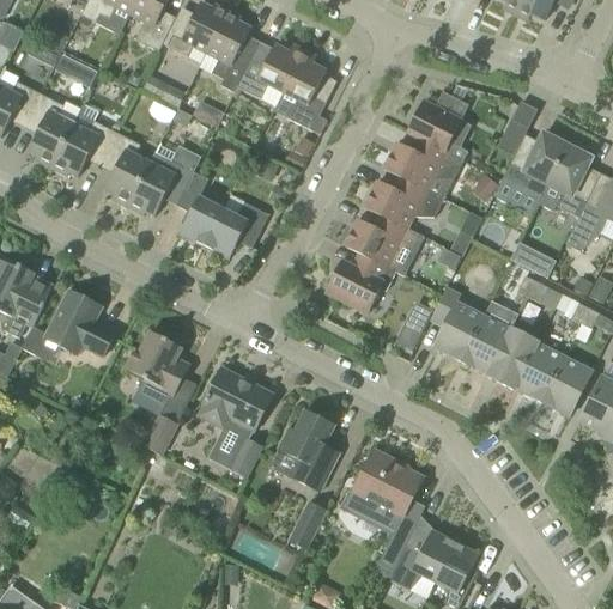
[(0,0),(0,17),(1,18),(11,0),(0,0)]
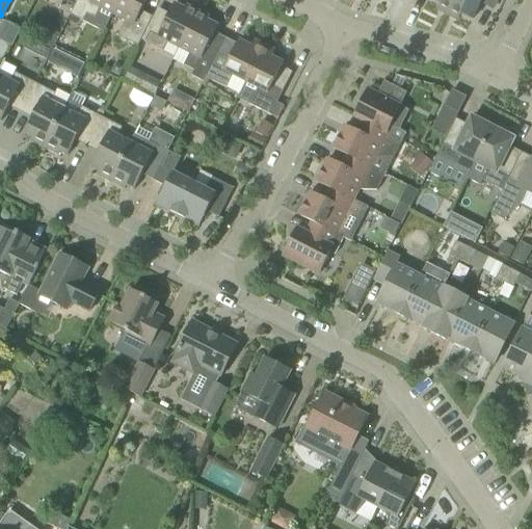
[(76,0),(70,12),(83,19),(86,11),(95,16),(100,5),(112,11),(118,0),(76,0)]
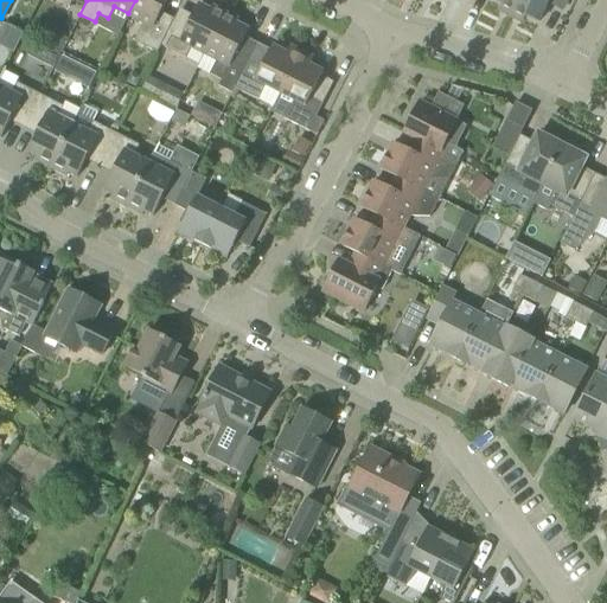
[(135,0),(128,13),(142,20),(134,38),(158,50),(174,17),(161,10),(166,0),(135,0)]
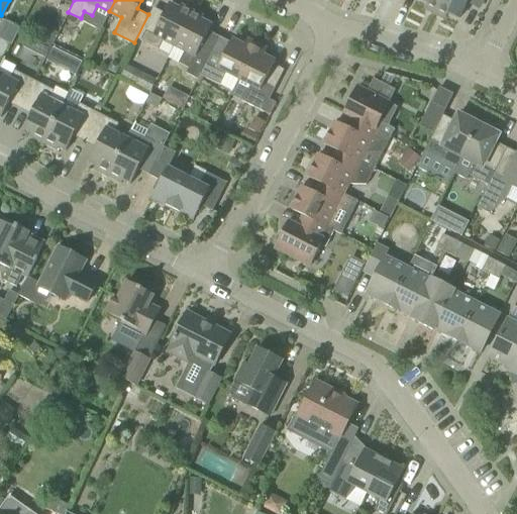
[(434,11),(440,0),(428,0),(425,6),(434,11)]
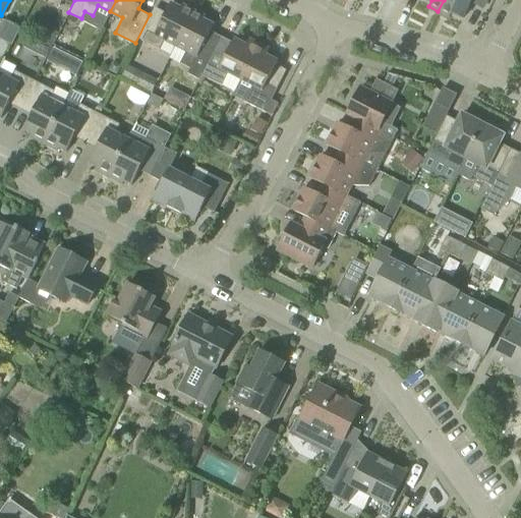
[(481,6),(484,0),(444,0),(438,11),(448,16),(451,10),(463,16),(471,1),(481,6)]
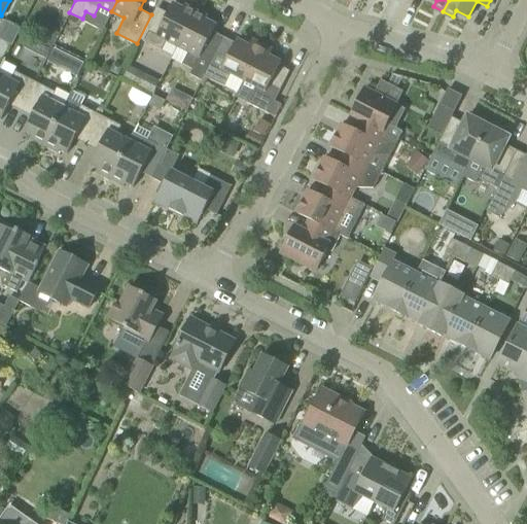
[(183,6),(173,1),(156,33),(149,29),(144,39),(162,48),(166,39),(177,45),(196,9),(185,3),(183,6)]
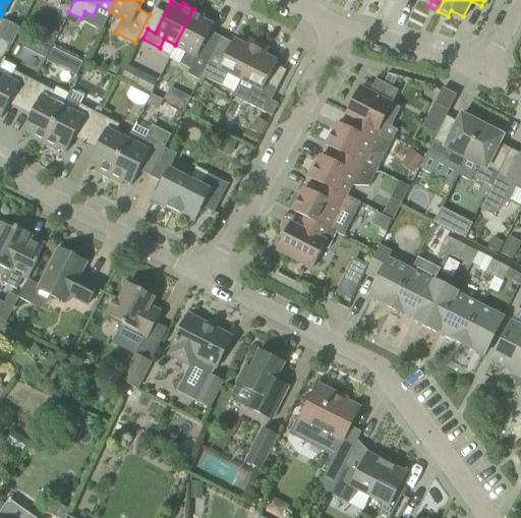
[(205,14),(193,9),(175,45),(185,50),(180,61),(190,67),(187,72),(198,78),(201,73),(215,48),(203,42),(213,22),(203,17),(205,14)]
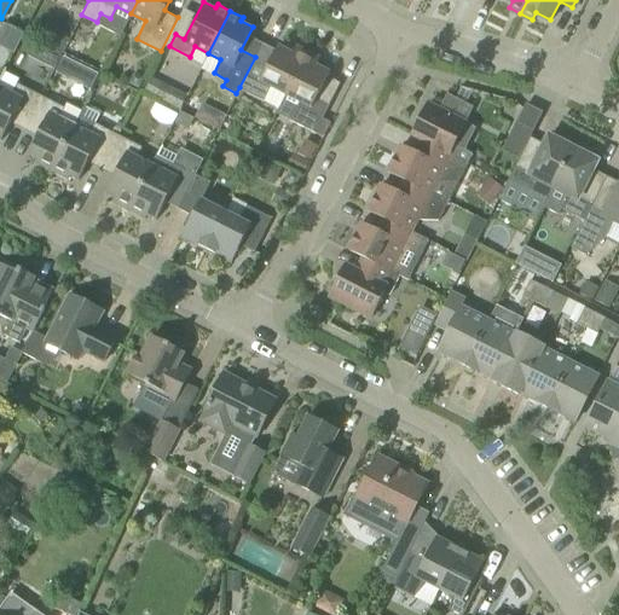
[(0,28),(0,42),(13,50),(23,29),(4,19),(0,28)]
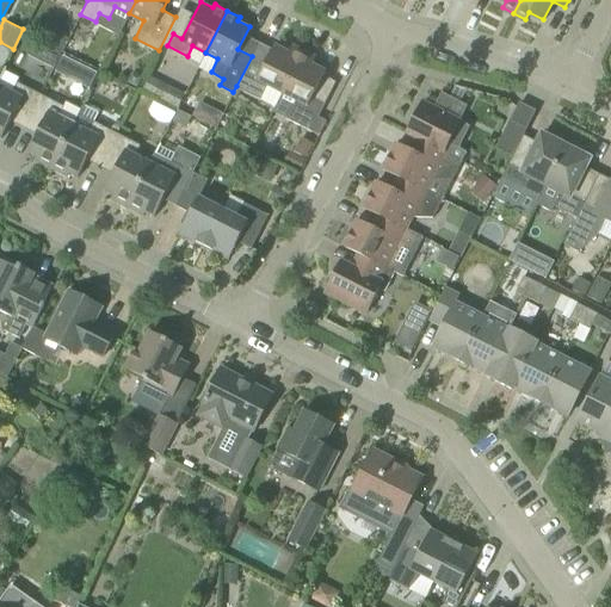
[(259,41),(252,56),(236,86),(260,98),(267,85),(282,92),(303,49),(292,43),(289,50),(275,43),(272,48),(259,41)]
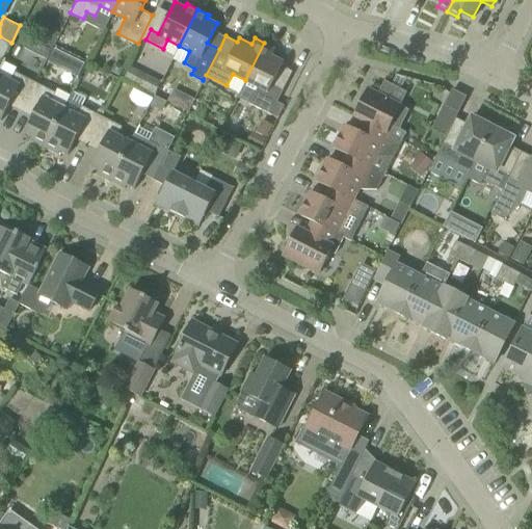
[(264,43),(245,80),(258,86),(250,102),(271,112),(284,86),(273,81),(284,60),(271,54),(274,48),(264,43)]
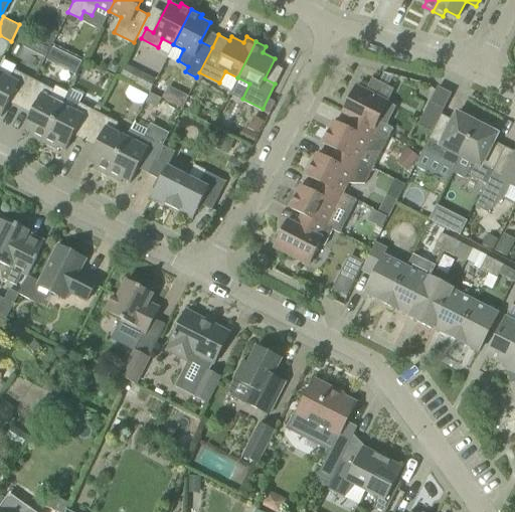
[(45,57),(51,44),(46,42),(40,54),(45,57)]
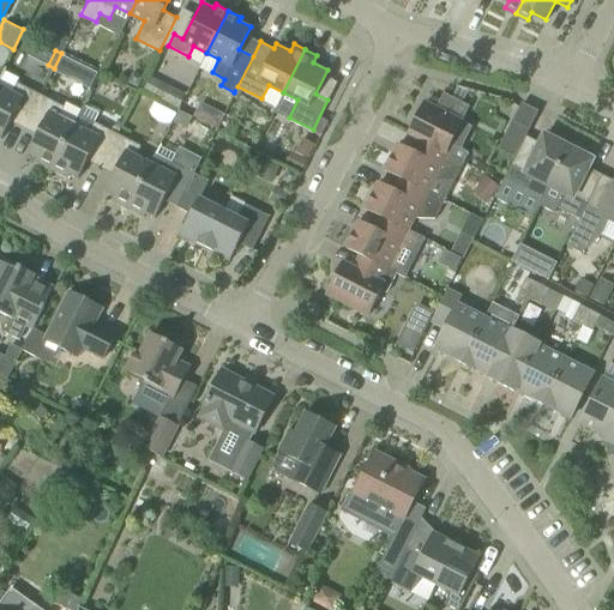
[(64,54),(55,70),(65,74),(73,59),(64,54)]
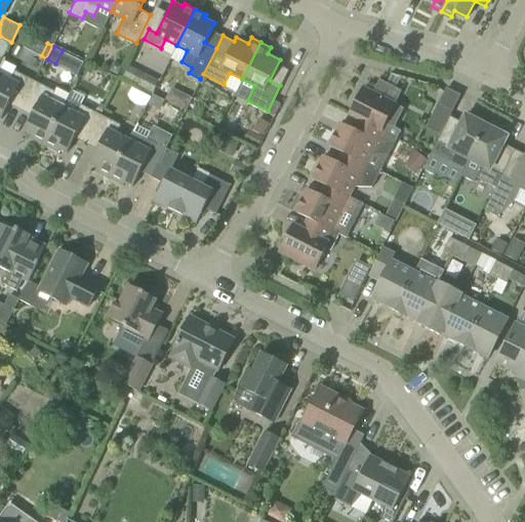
[(11,96),(23,103),(35,80),(14,70),(16,66),(3,58),(0,64),(0,117),(1,118),(11,96)]
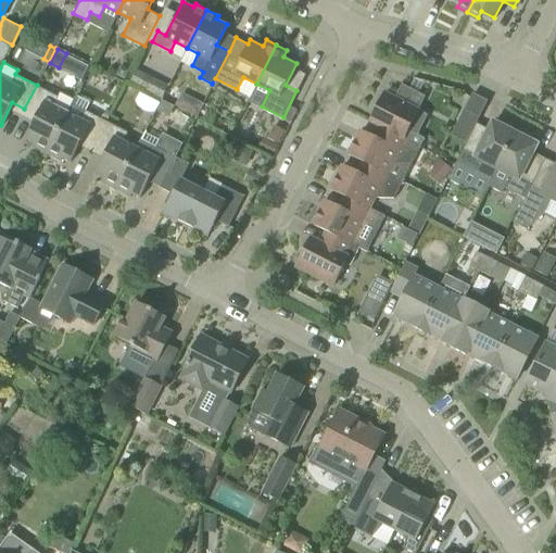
[(130,80),(138,85),(144,72),(136,67),(130,80)]
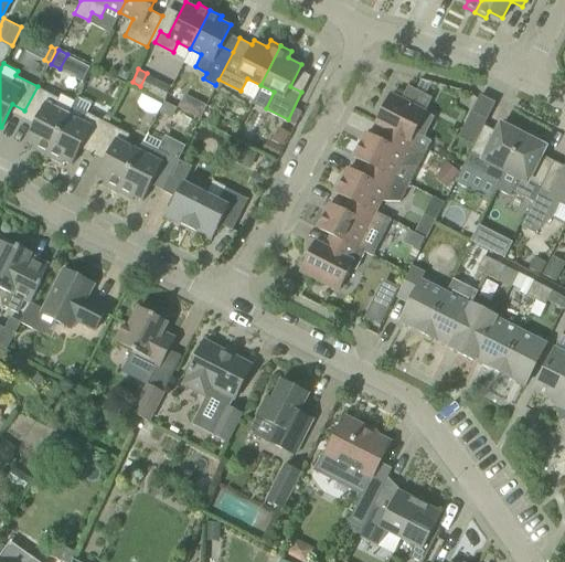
[(408,84),(402,97),(391,93),(375,122),(385,127),(427,148),(432,139),(414,130),(432,96),(408,84)]
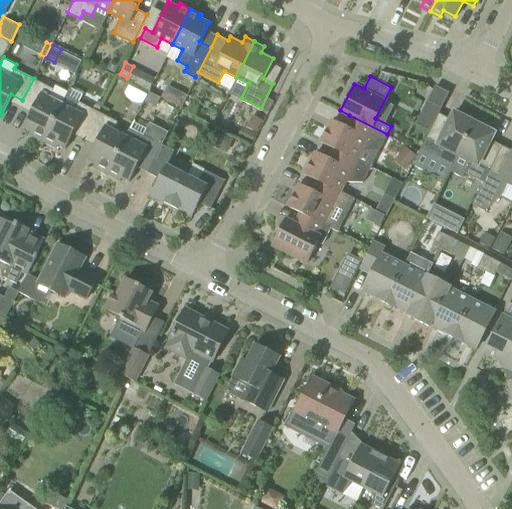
[(29,133),(42,140),(68,90),(56,83),(54,88),(34,78),(22,100),(33,105),(23,126),(30,130),(29,133)]
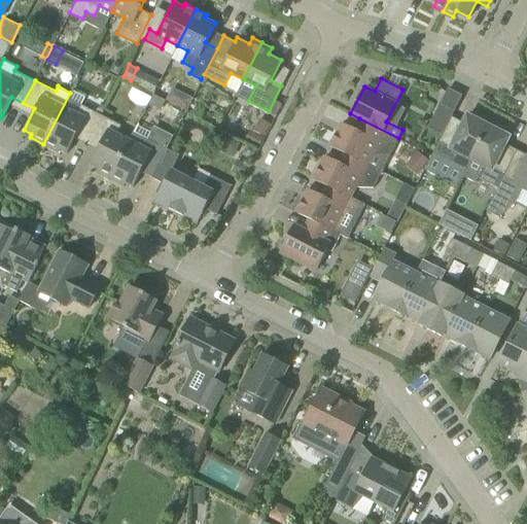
[(77,131),(89,137),(101,113),(81,104),(85,96),(72,89),(70,93),(43,144),(58,151),(60,147),(67,151),(77,131)]
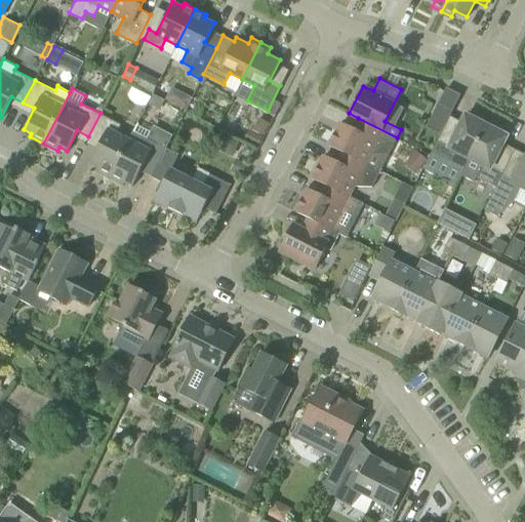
[(426,125),(440,132),(449,115),(452,109),(438,102),(426,125)]
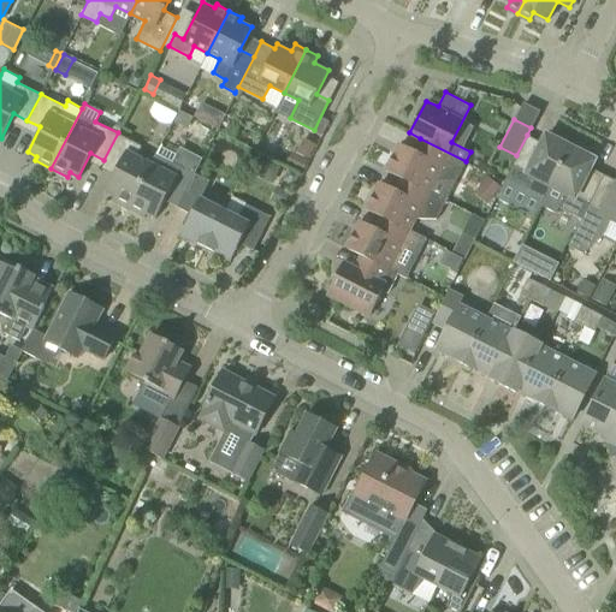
[(112,198),(129,207),(152,162),(136,154),(142,144),(118,132),(104,160),(117,166),(105,190),(114,195),(112,198)]
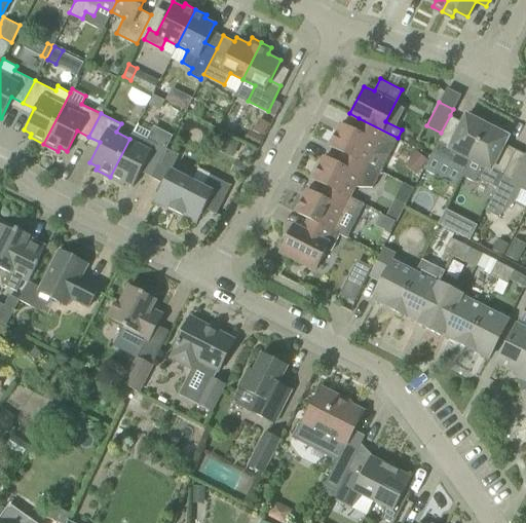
[(458,151),(470,157),(489,121),(480,116),(478,119),(466,114),(462,121),(450,115),(441,133),(431,153),(452,163),(458,151)]
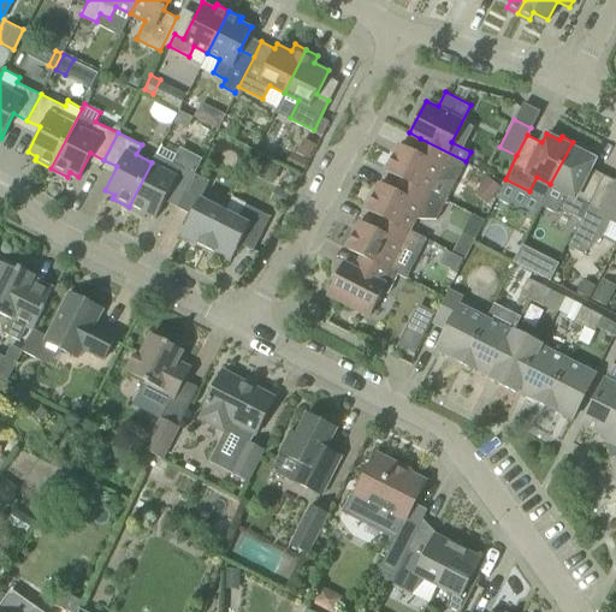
[(466,161),(420,138),(414,150),(398,143),(386,168),(401,177),(428,190),(430,190),(434,178),(456,179),(466,161)]
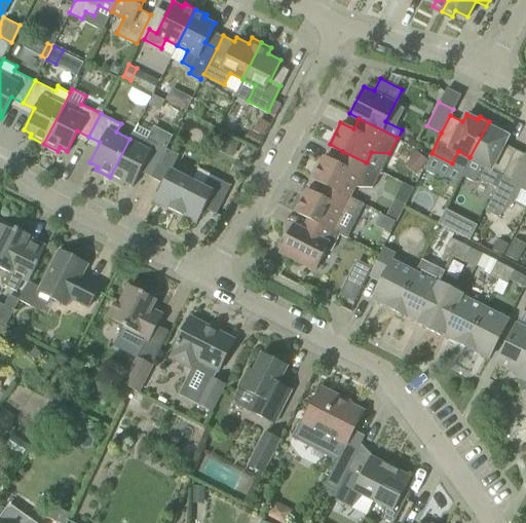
[(476,176),(496,186),(516,148),(504,143),(508,135),(496,129),(498,125),(489,121),(470,157),(482,163),(476,176)]
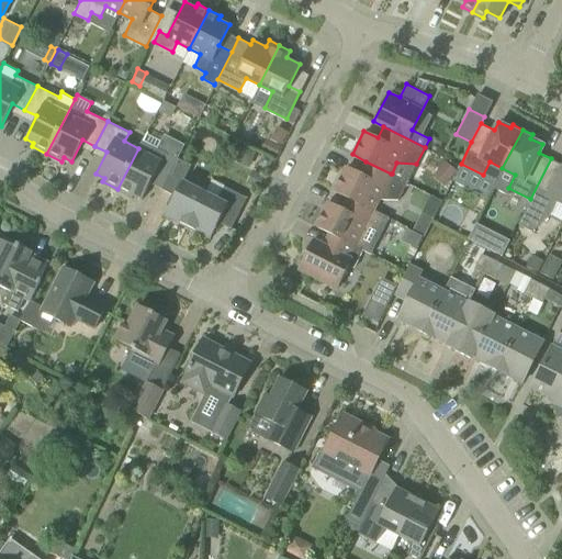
[(154,176),(165,181),(178,157),(157,146),(160,140),(147,132),(138,148),(117,189),(132,197),(134,193),(142,198),(154,176)]
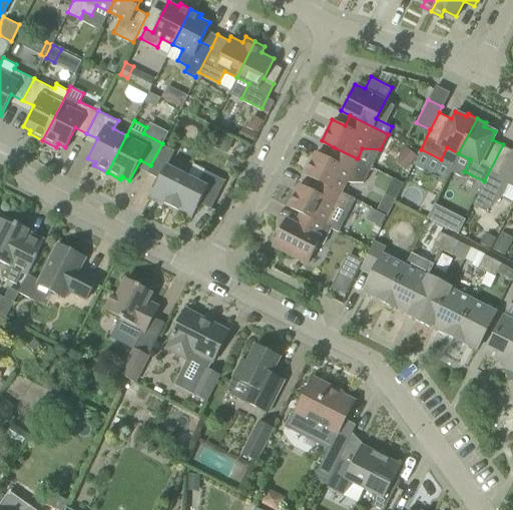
[(150,195),(170,205),(186,174),(167,164),(174,149),(162,143),(150,165),(147,171),(159,177),(150,195)]
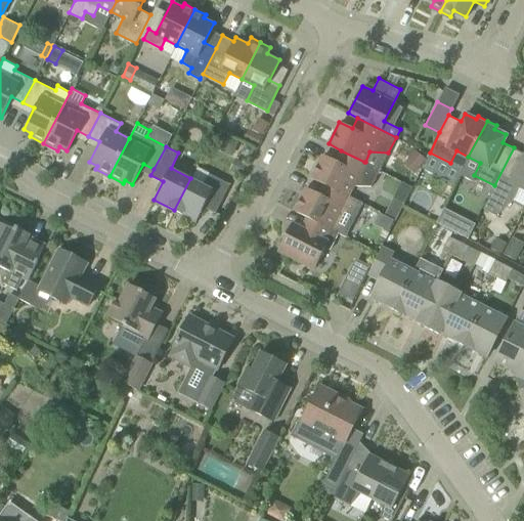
[(403,160),(415,169),(425,157),(413,147),(403,160)]
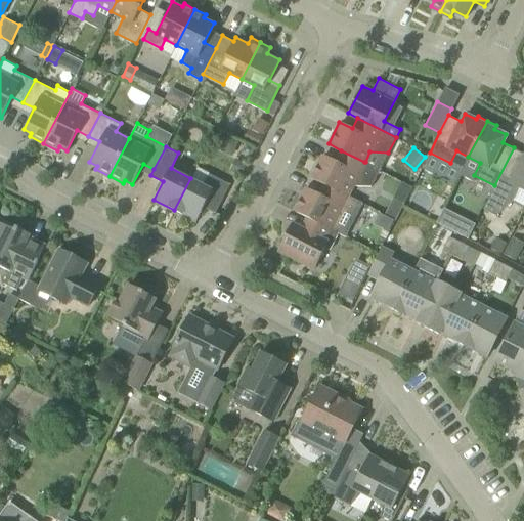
[(496,215),(514,199),(519,187),(523,189),(523,153),(514,147),(494,185),(483,208),(496,215)]
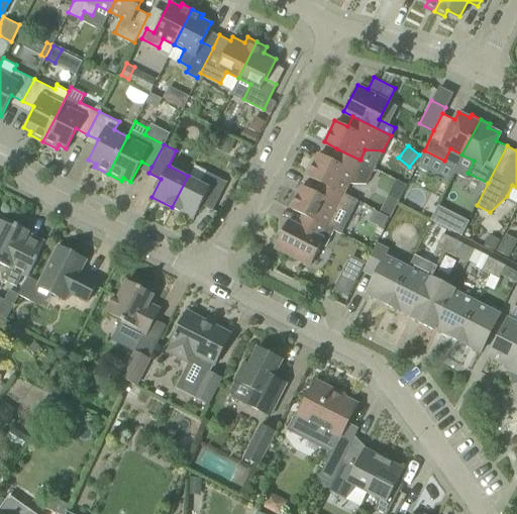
[(359,160),(336,148),(331,160),(318,152),(307,175),(320,181),(320,180),(343,192),(348,182),(367,183),(375,167),(360,160),(359,160)]
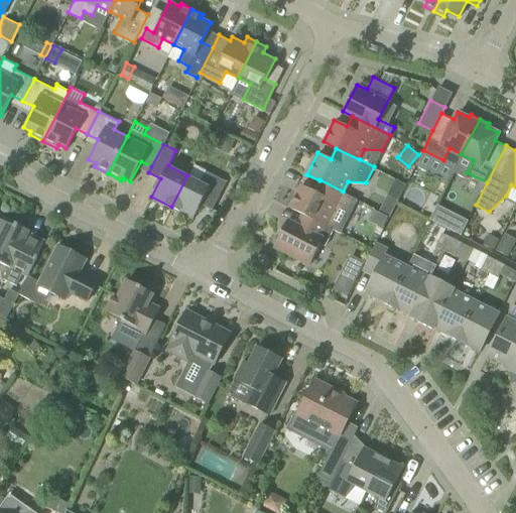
[(187,175),(171,207),(194,218),(201,203),(212,209),(227,180),(207,170),(201,182),(187,175)]
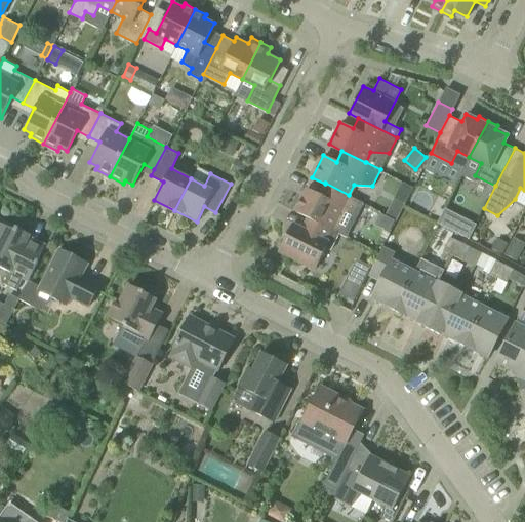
[(363,202),(349,195),(325,183),(325,184),(319,195),(307,188),(295,210),(308,216),(339,232),(338,233),(347,236),(363,202)]
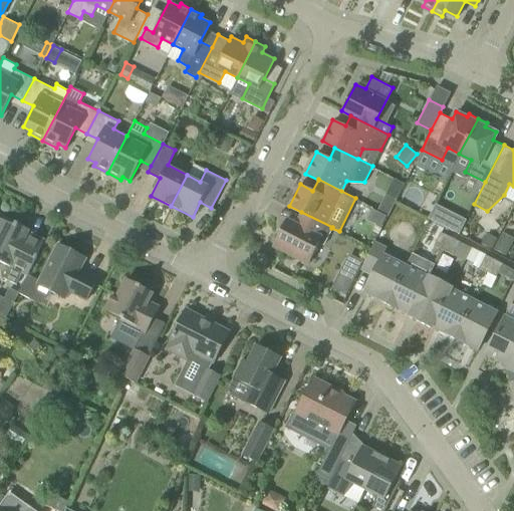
[(389,214),(394,204),(382,199),(377,209),(389,214)]
